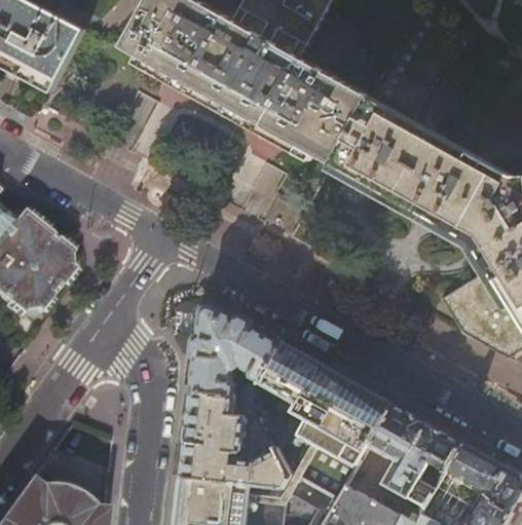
[(51,95),(82,31),(23,0),(0,0),(0,67),(11,74),(51,95)]
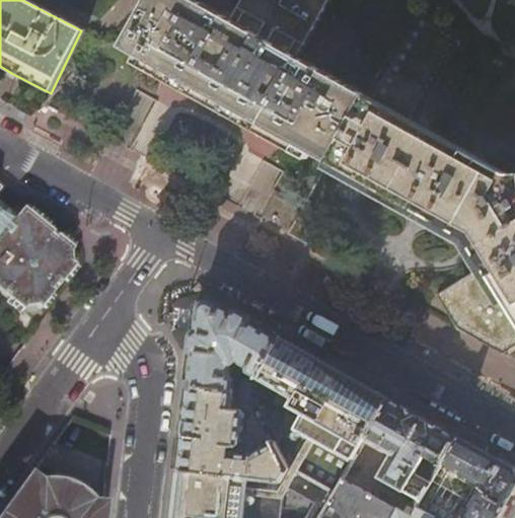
[(361,95),(295,59),(227,20),(190,0),(145,0),(120,46),(325,161),(361,95)]
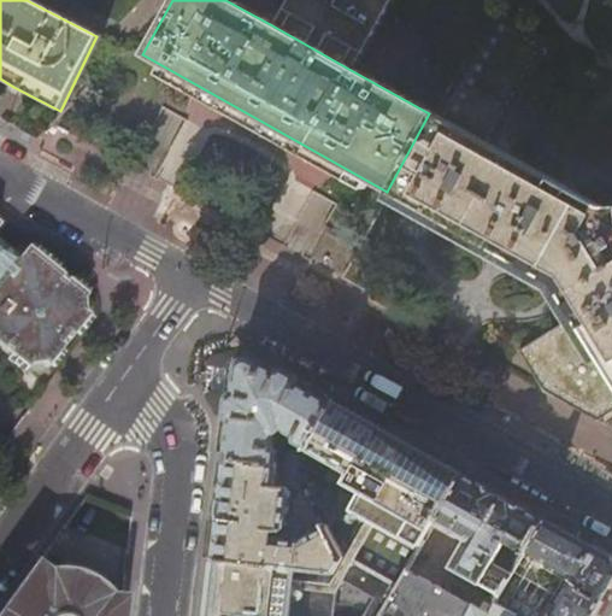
[(283,0),(270,24),(351,70),(351,66),(387,0),(283,0)]
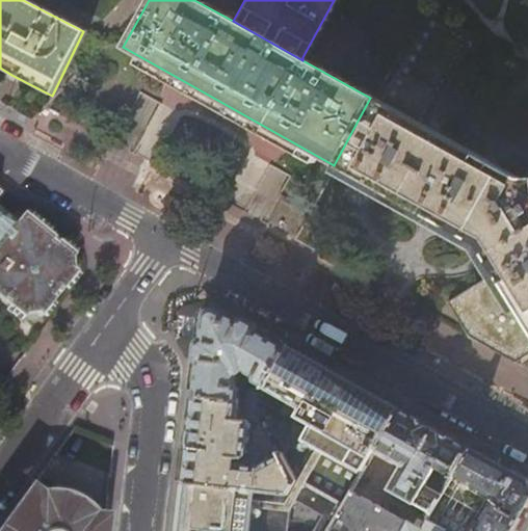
[(375,90),(370,98),(424,128),(427,121),(466,51),(470,53),(477,41),(422,9),(375,90)]
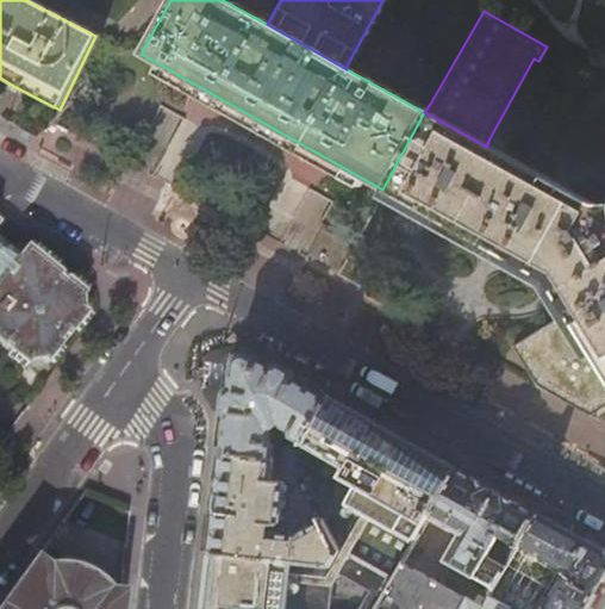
[(585,417),(604,404),(604,203),(586,200),(486,147),(424,112),(382,190),(543,280),(562,314),(506,349),(532,387),(585,417)]
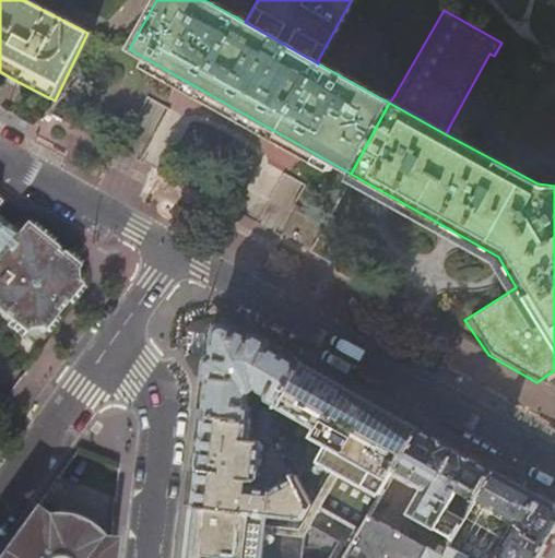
[(318,226),(320,223),(293,206),(291,206),(290,210),(318,226)]
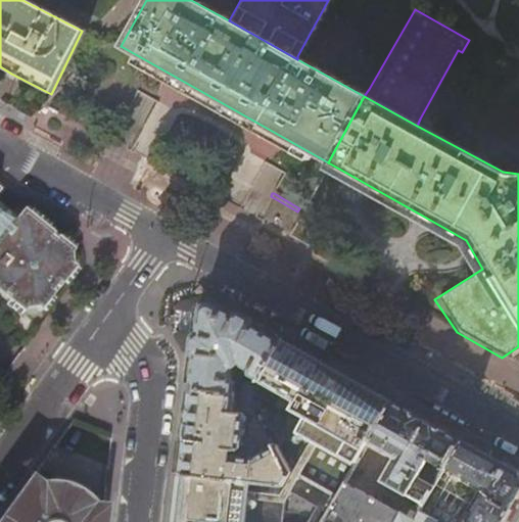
[(0,299),(18,316),(26,305),(36,314),(51,295),(71,271),(61,263),(68,253),(18,211),(4,228),(0,224),(0,299)]
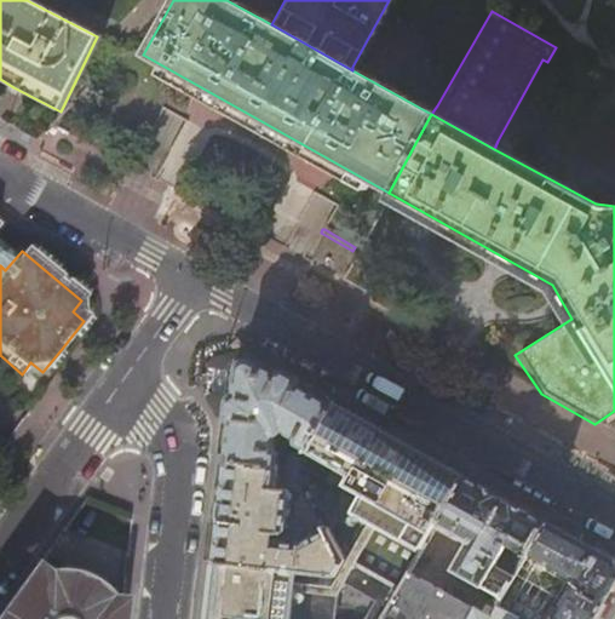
[(367,296),(378,278),(349,262),(339,281),(367,296)]
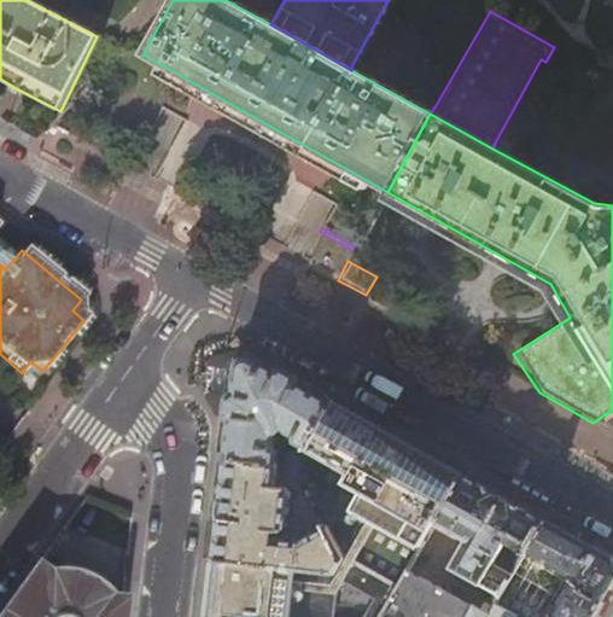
[(303,449),(328,405),(290,382),(245,356),(231,364),(225,417),(220,460),(272,467),(273,453),(268,448),(270,434),(274,434),(279,429),(290,436),(290,442),(303,449)]
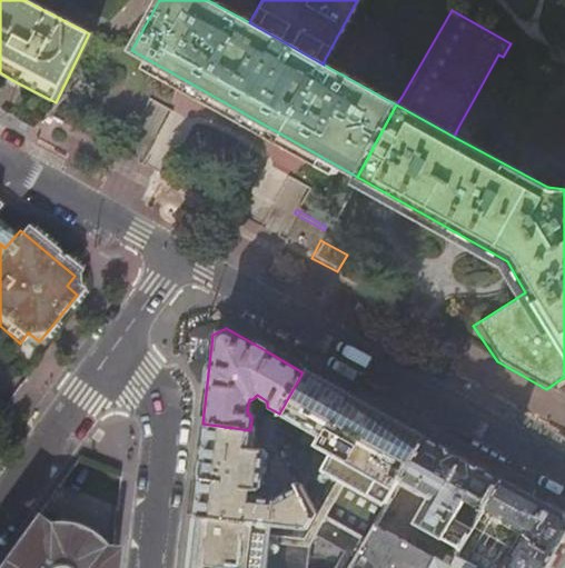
[(297,487),(313,517),(305,529),(301,529),(191,516),(187,561),(185,567),(347,567),(373,526),(398,481),(423,439),(389,420),(337,391),(303,372),(279,414),(275,422),(269,432),(275,445),(297,487)]
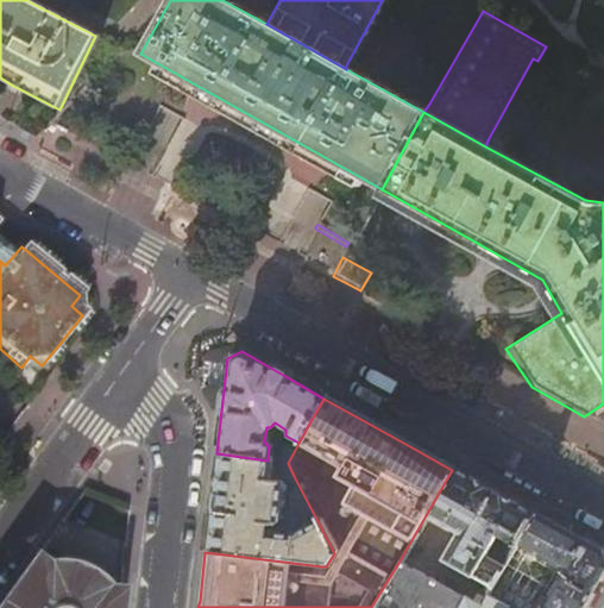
[(288,463),(294,452),(287,447),(277,452),(277,462),(278,462),(288,463)]
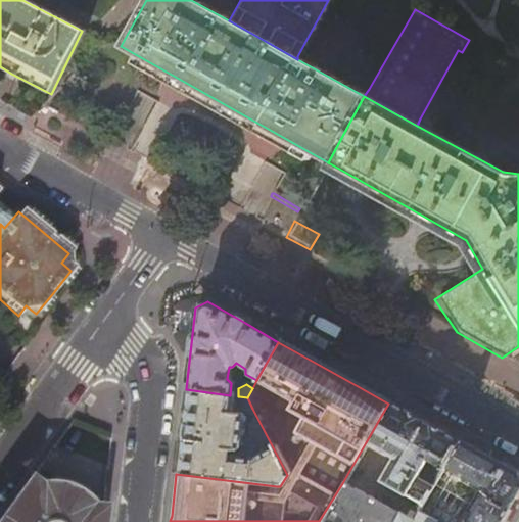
[(231,395),(230,395),(186,389),(181,437),(176,474),(277,486),(280,486),(287,475),(273,447),(251,460),(234,458),(234,453),(240,448),(243,419),(240,416),(230,414),(231,395)]
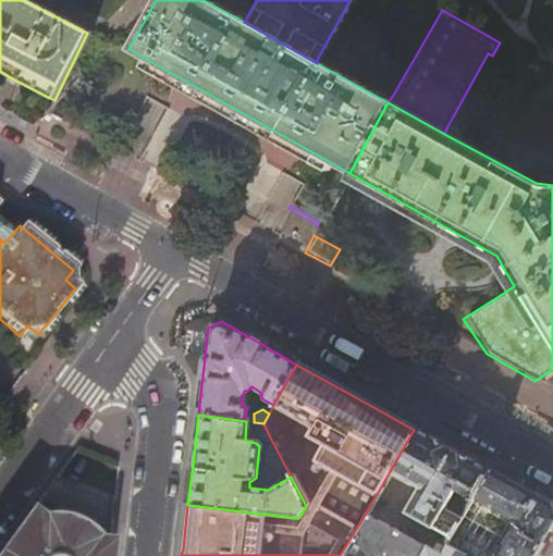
[(254,433),(269,435),(263,423),(255,422),(254,430),(254,433)]
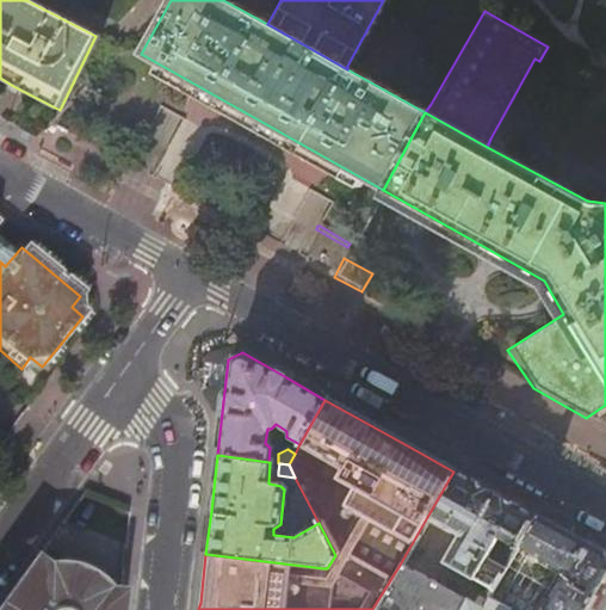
[(487,592),(502,568),(484,560),(484,555),(496,535),(515,546),(532,516),(495,495),(453,472),(427,517),(458,534),(444,561),(480,580),(478,587),(487,592)]
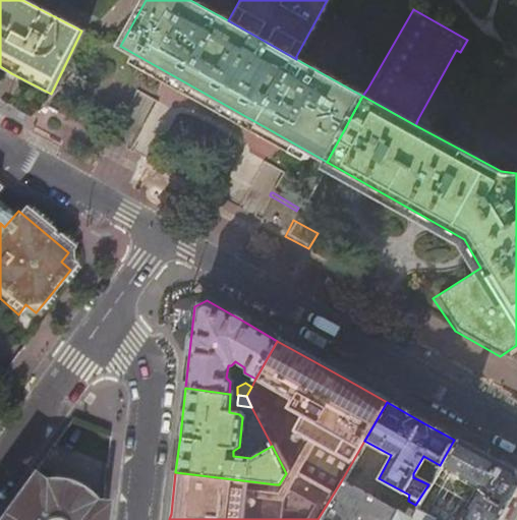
[(496,519),(516,486),(514,480),(512,471),(485,457),(454,440),(440,465),(428,484),(415,505),(412,510),(407,519),(496,519)]
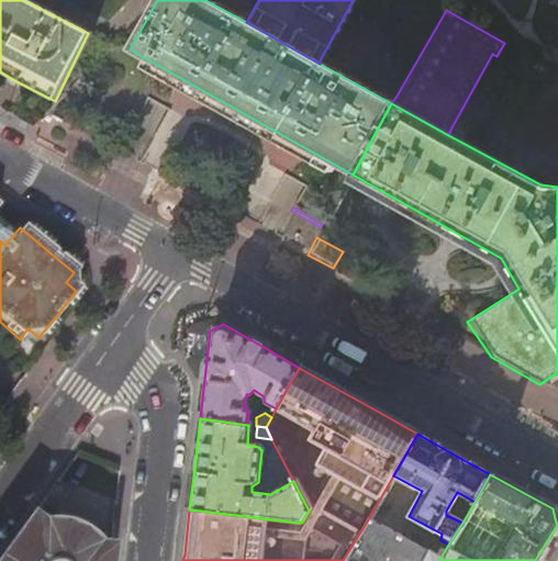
[(103,560),(104,549),(90,548),(85,540),(77,535),(65,529),(60,528),(54,527),(36,527),(25,519),(7,546),(2,551),(0,554),(0,560),(103,560)]
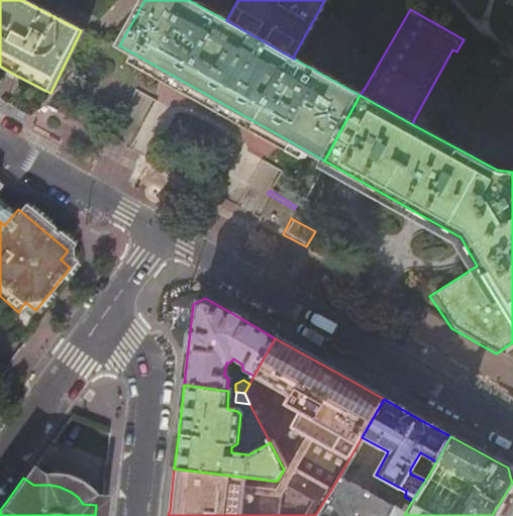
[(404,503),(399,512),(338,478),(315,515),(404,515),(409,506),(404,503)]
